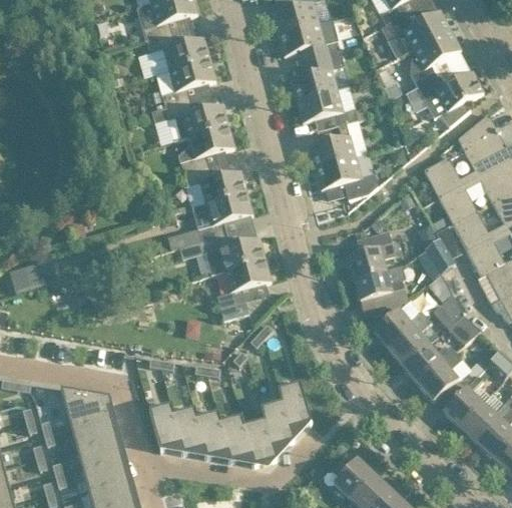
[(137,7),(146,40),(171,34),(168,22),(188,17),(197,14),(193,0),(162,0),(151,3),(137,7)]
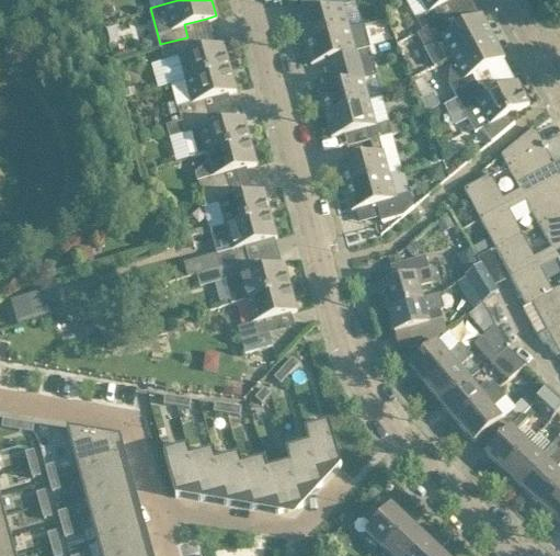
[(328,1),(329,6),(297,14),(304,37),(349,25),(342,1),(346,0),(322,0),(323,2),(328,1)]
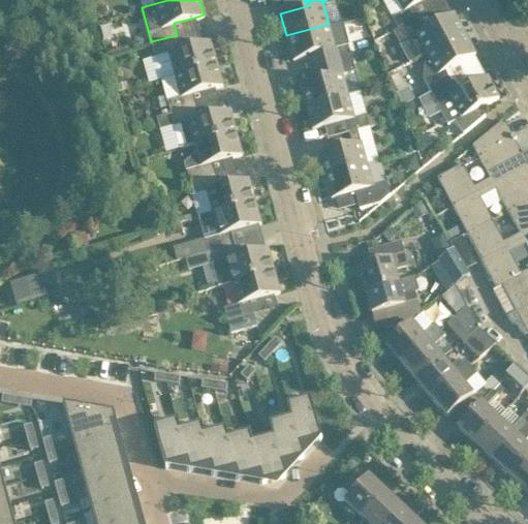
[(398,26),(409,20),(416,16),(411,5),(420,0),(398,0),(402,7),(391,13),(398,26)]
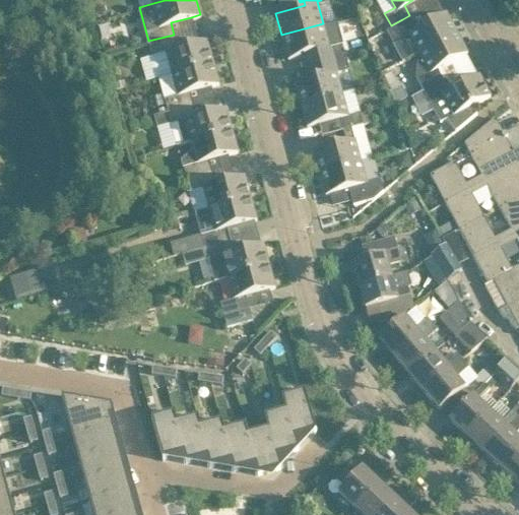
[(391,25),(386,27),(402,58),(418,50),(418,51),(456,30),(446,10),(441,13),(415,26),(409,15),(402,19),(391,25)]
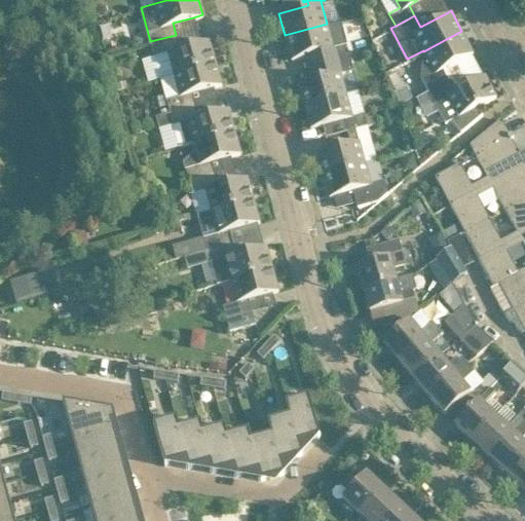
[(327,24),(285,35),(291,58),(303,54),(307,66),(349,54),(345,43),(345,42),(346,42),(340,21),(327,24)]
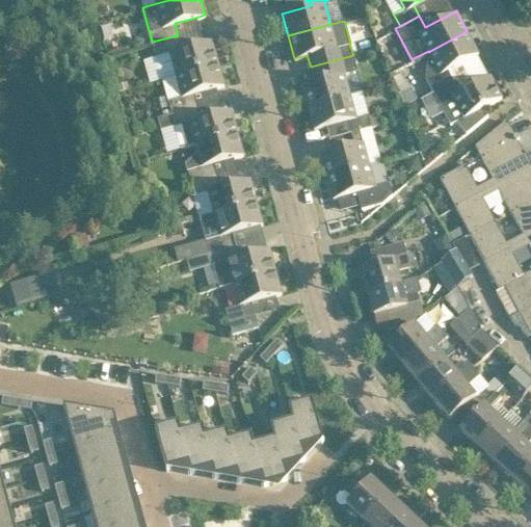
[(425,54),(423,74),(426,79),(432,90),(453,79),(447,69),(474,54),(478,52),(467,31),(428,52),(428,53),(425,54)]
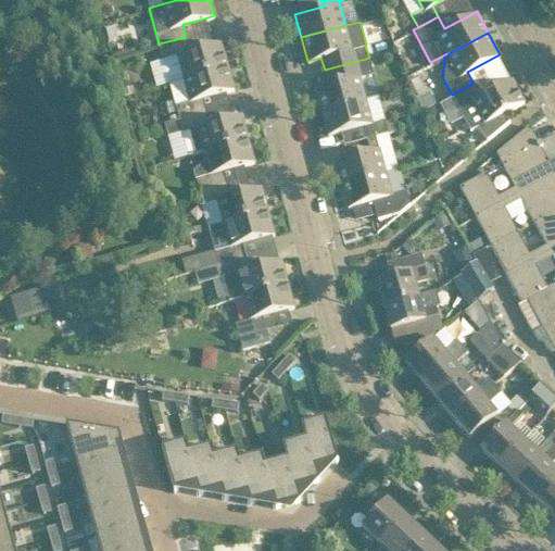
[(162,57),(168,80),(184,76),(227,64),(221,40),(189,49),(186,37),(159,44),(162,57)]
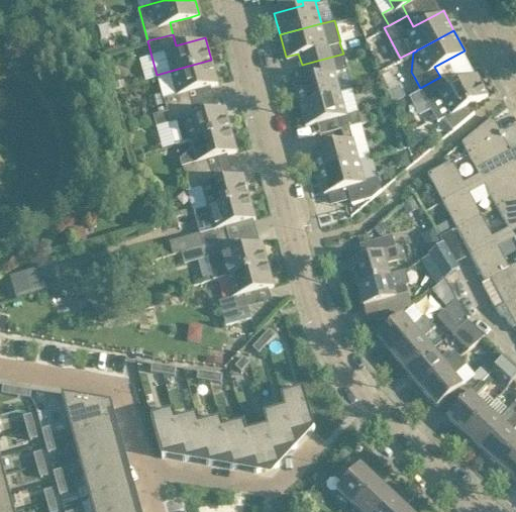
[(293,81),(299,102),(339,91),(333,70),(346,67),(343,54),(302,65),(305,77),(293,81)]
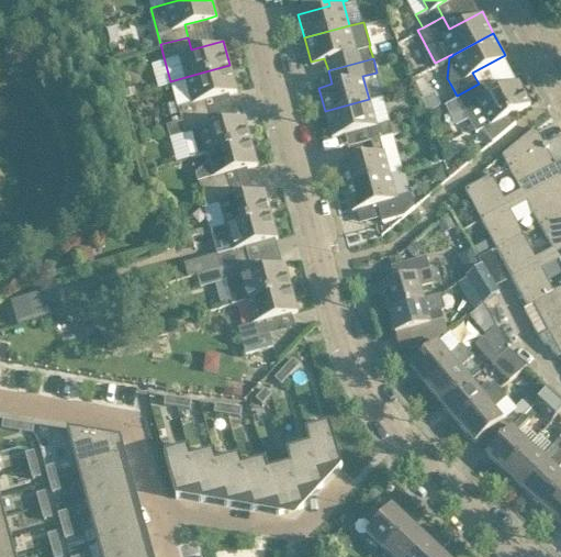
[(229,65),(186,77),(170,81),(177,104),(180,118),(208,110),(204,98),(236,89),(229,65)]
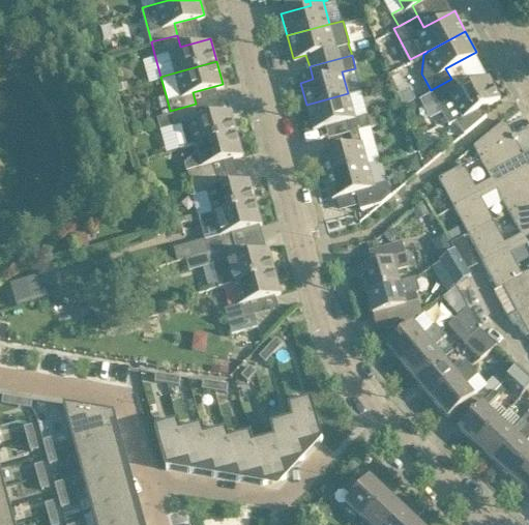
[(451,79),(431,90),(437,101),(441,109),(447,122),(453,119),(464,132),(486,113),(481,106),(499,95),(488,74),(483,76),(460,88),(454,78),(451,79)]
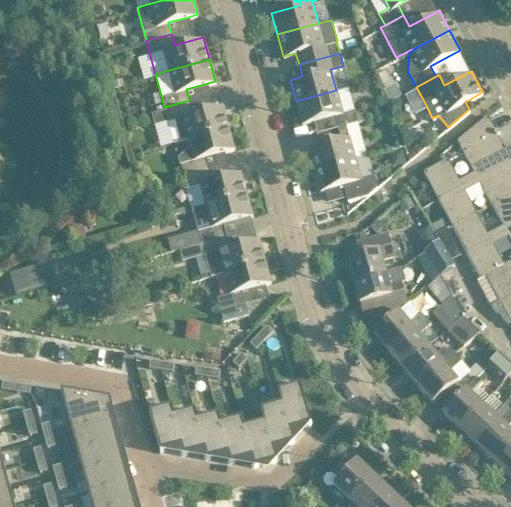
[(121,76),(111,79),(113,86),(123,83),(121,76)]
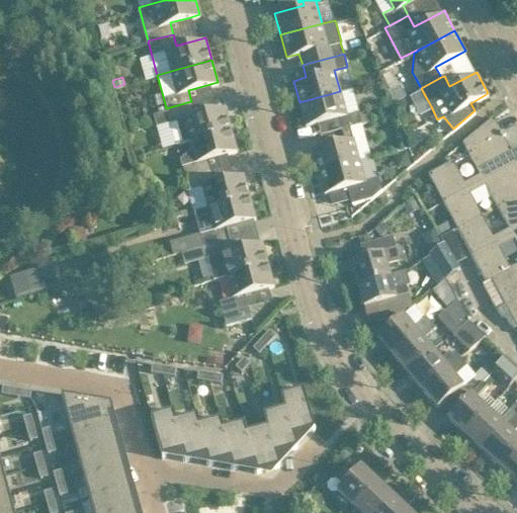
[(340,91),(299,102),(306,124),(316,121),(338,115),(342,126),(349,124),(360,121),(361,121),(360,120),(357,108),(346,112),(340,91)]
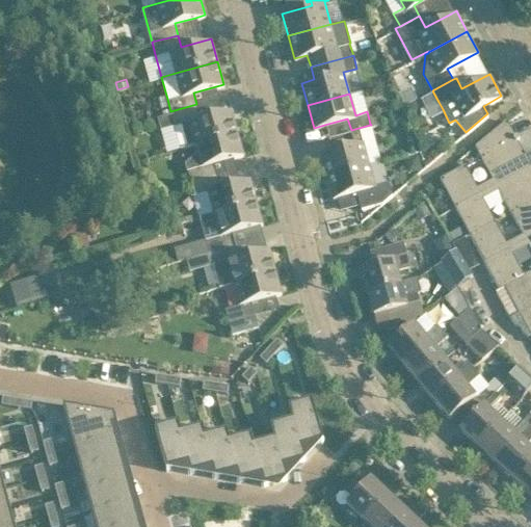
[(180,146),(194,142),(236,131),(230,108),(221,110),(200,116),(196,104),(170,111),(154,116),(157,128),(174,123),(174,124),(180,146)]
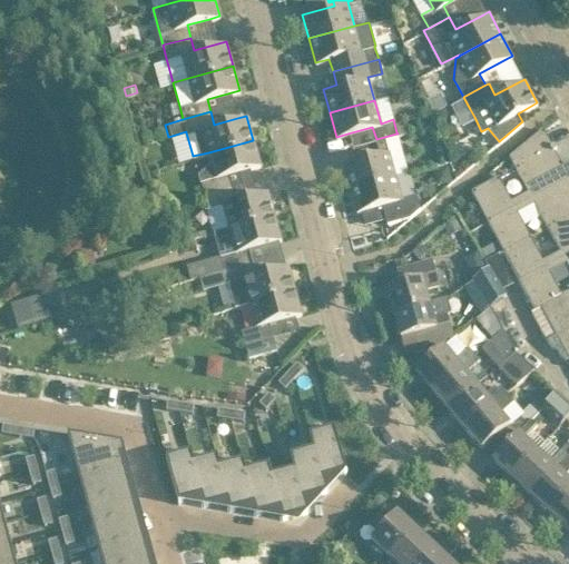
[(551,144),(542,127),(508,155),(527,190),(511,198),(498,175),(470,189),(487,219),(568,175),(568,158),(568,159),(568,161),(562,165),(555,149),(556,147),(555,144),(551,144)]
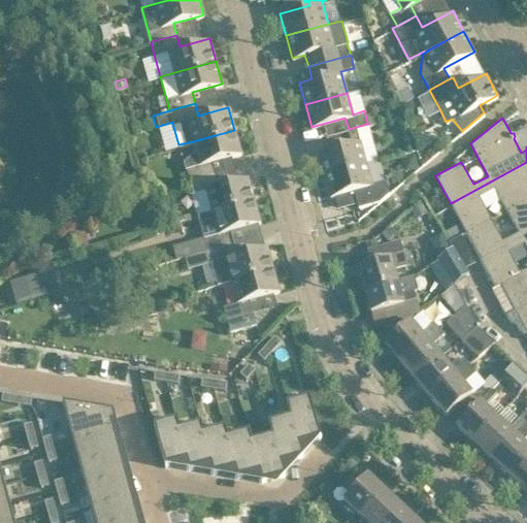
[(356,127),(349,129),(352,141),(318,151),(324,173),(365,162),(356,127)]
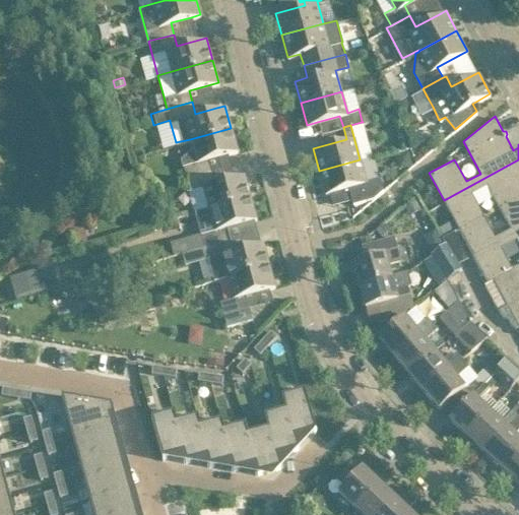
[(231,128),(190,139),(192,146),(180,157),(186,177),(211,170),(207,157),(237,149),(231,128)]
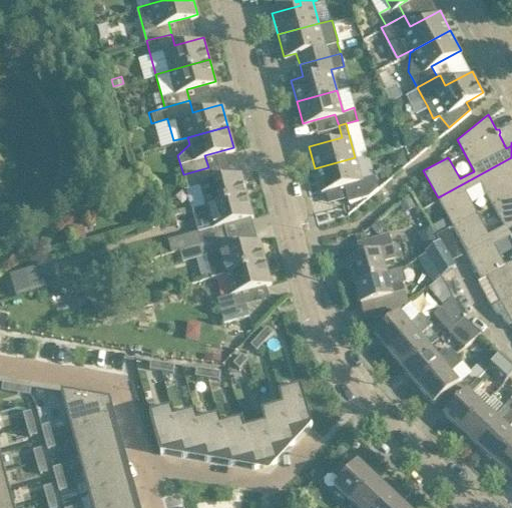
[(348,200),(369,194),(378,186),(375,174),(361,177),(355,157),(315,168),(321,190),(344,183),(348,200)]
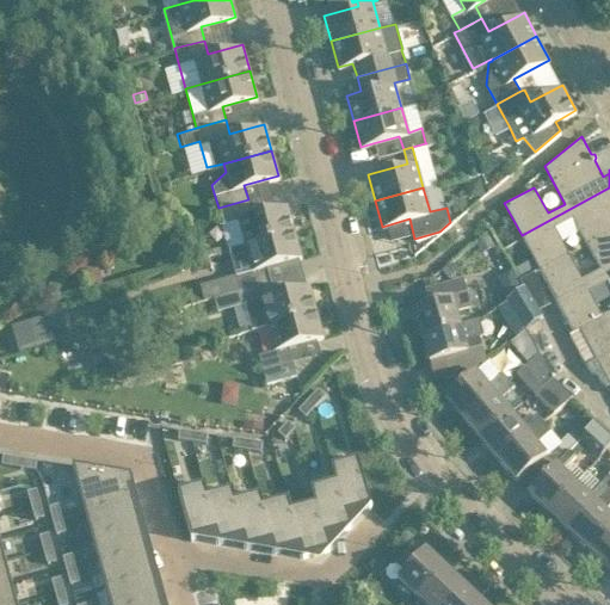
[(568,251),(554,226),(572,216),(585,241),(609,228),(609,187),(522,235),(538,266),(568,251)]
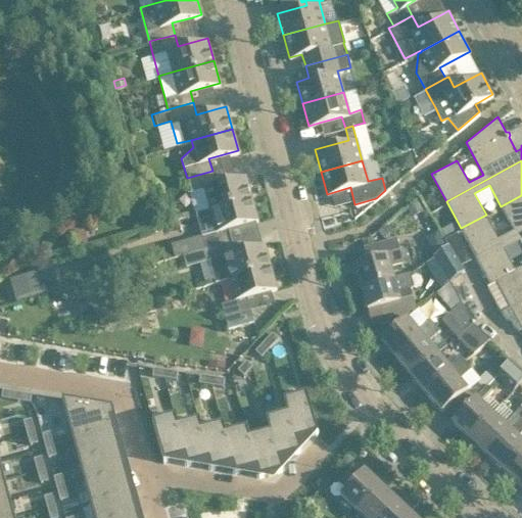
[(216,183),(212,171),(187,178),(190,190),(196,212),(209,207),(251,196),(245,175),(236,177),(216,183)]
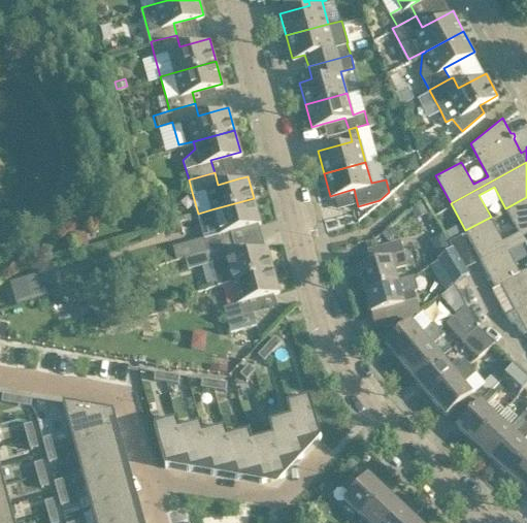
[(493,251),(526,232),(526,197),(505,208),(518,230),(502,238),(491,217),(465,230),(480,258),(493,251)]
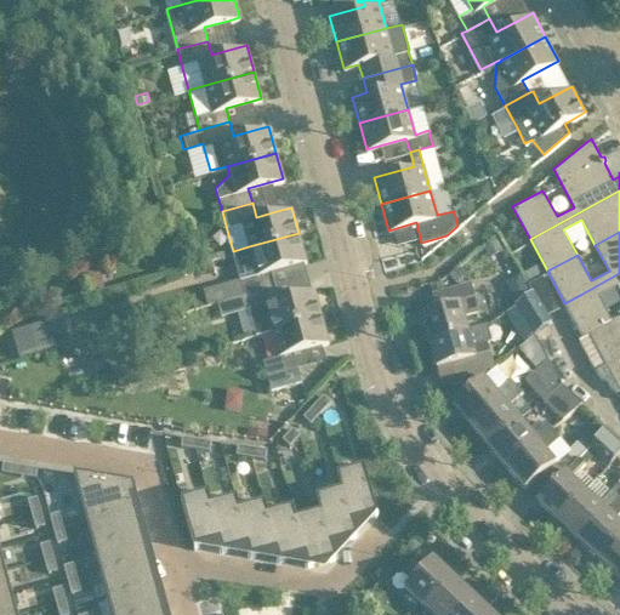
[(244,292),(274,284),(271,269),(306,260),(299,233),(249,246),(233,251),(244,292)]
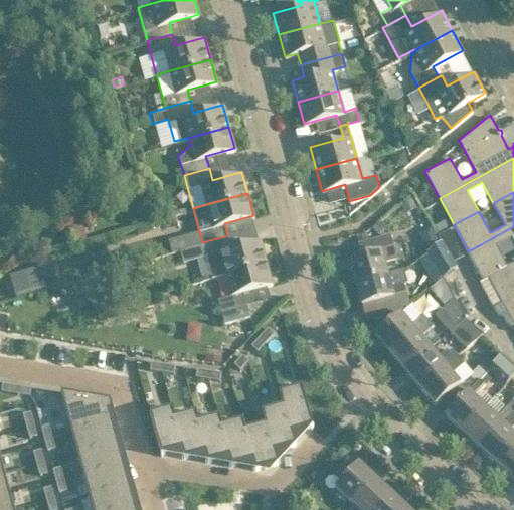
[(411,196),(398,202),(403,210),(415,204),(411,196)]
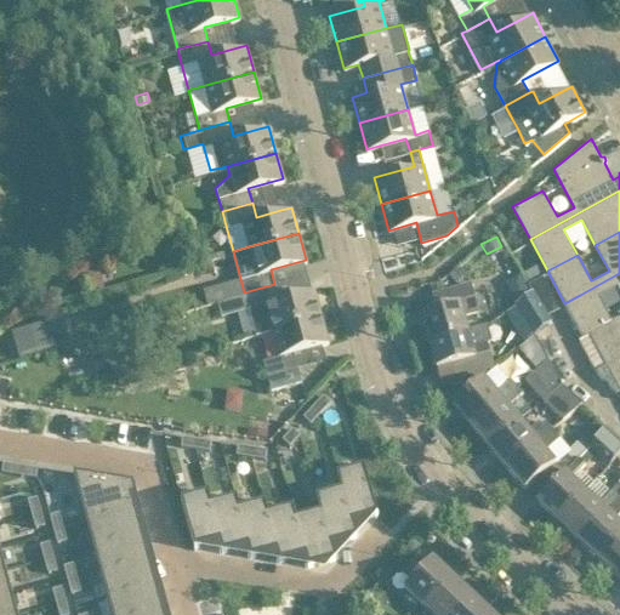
[(458,261),(445,272),(451,279),(464,268),(458,261)]
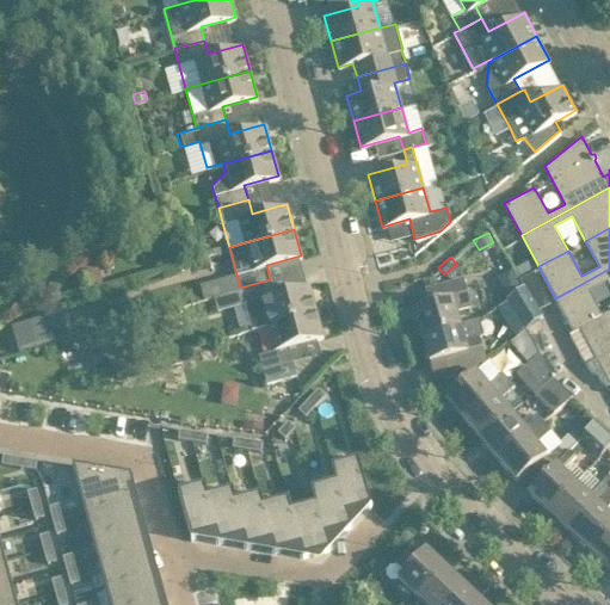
[(527,257),(513,264),(518,273),(531,266),(527,257)]
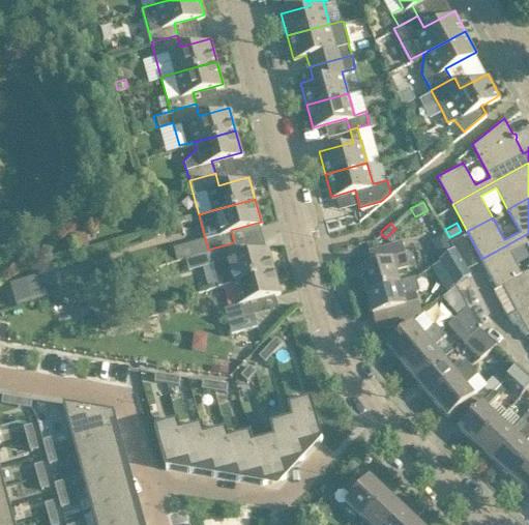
[(85,231),(66,236),(70,249),(88,243),(85,231)]
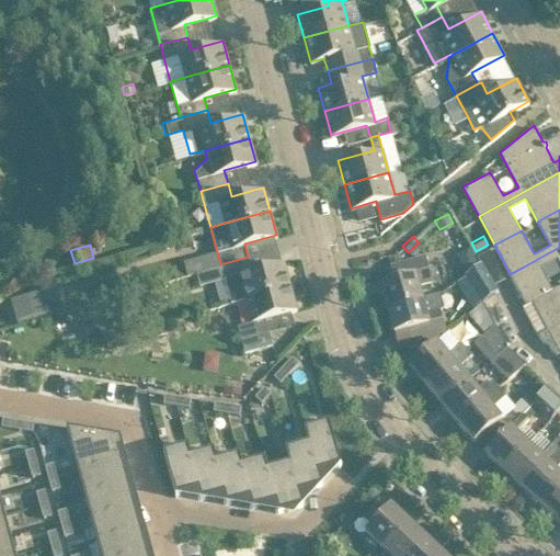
[(479,260),(480,261),(492,254),(488,246),(475,252),(479,260)]
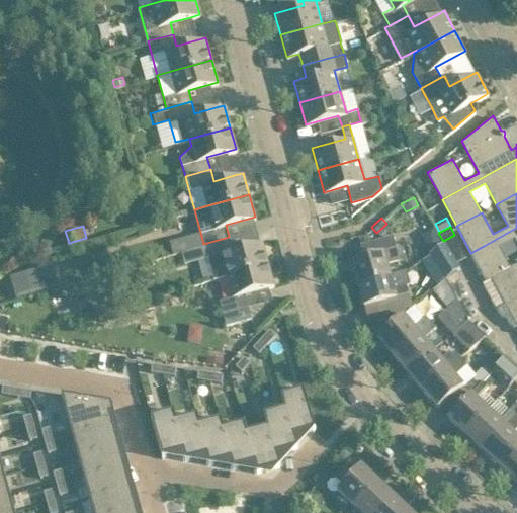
[(516,228),(484,246),(470,253),(486,280),(491,277),(510,266),(498,245),(513,237),(516,243),(516,228)]
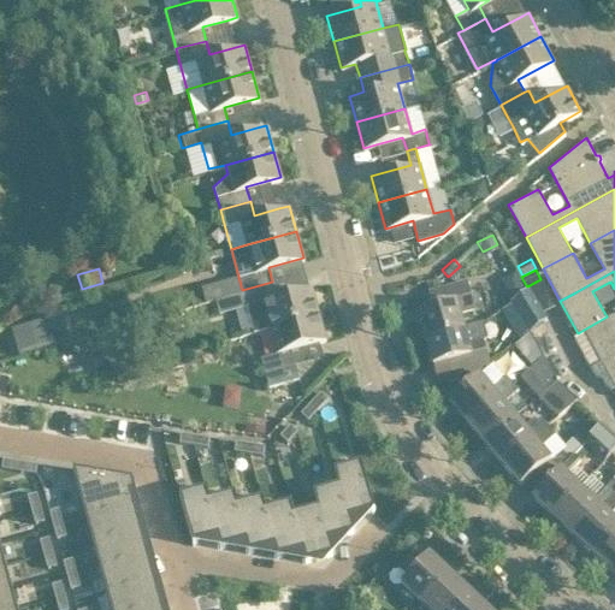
[(425,336),(462,325),(459,309),(474,306),(466,278),(427,289),(432,305),(418,308),(425,336)]
